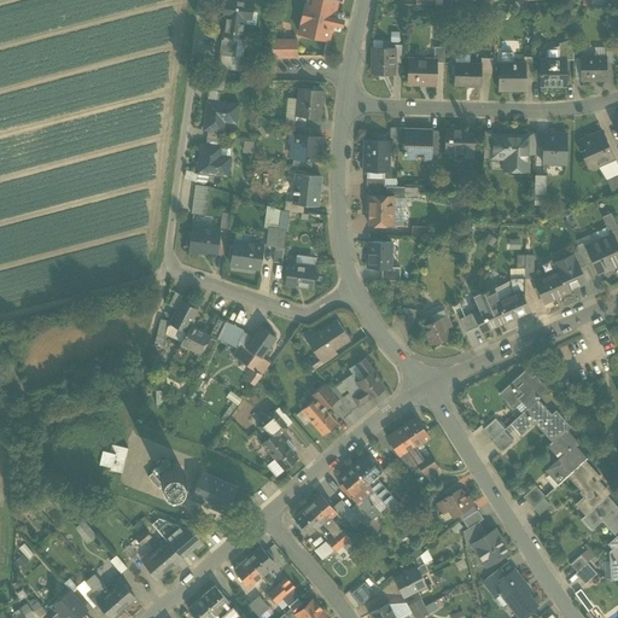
[(252,0),(225,0),(225,6),(223,16),(225,16),(222,35),(223,35),(223,40),(232,41),(233,34),(243,35),(246,11),(251,12),(252,0)]
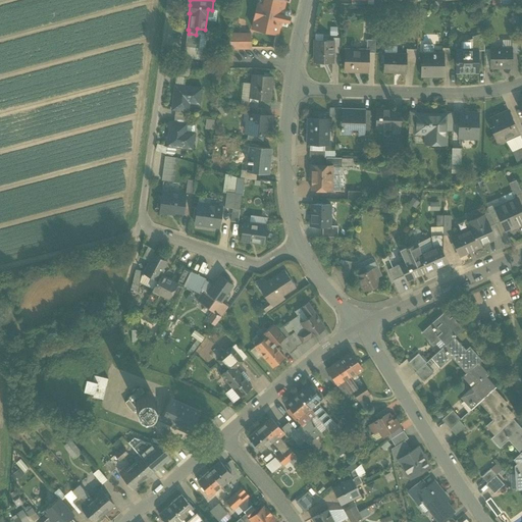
[(258,4),(255,19),(262,21),(260,31),(276,35),(278,24),(281,25),(284,10),(282,9),(283,0),(266,0),(266,6),(258,4)]
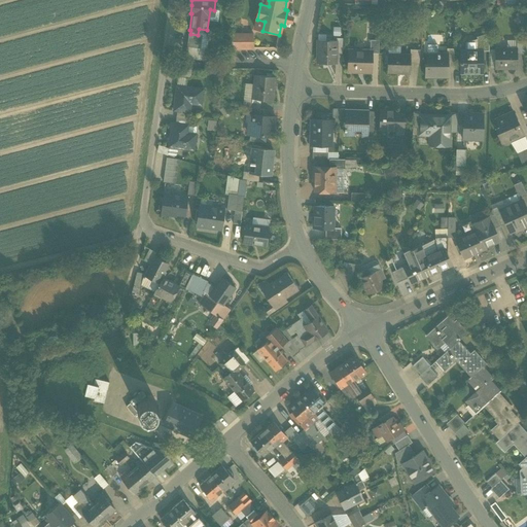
[(489,33),(477,37),(477,39),(477,50),(483,50),(483,51),(489,51),(489,33)]
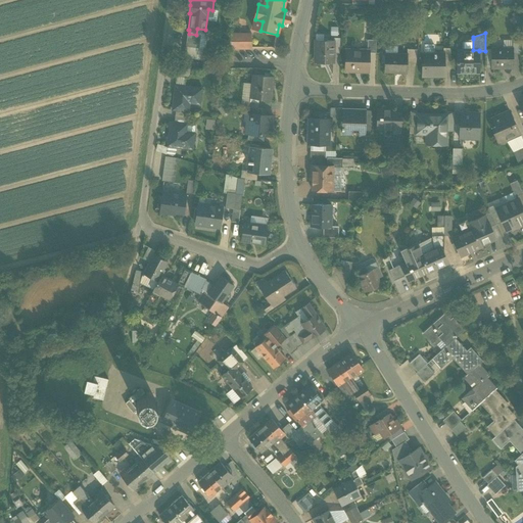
[(251,34),(230,35),(229,48),(251,48),(251,34)]
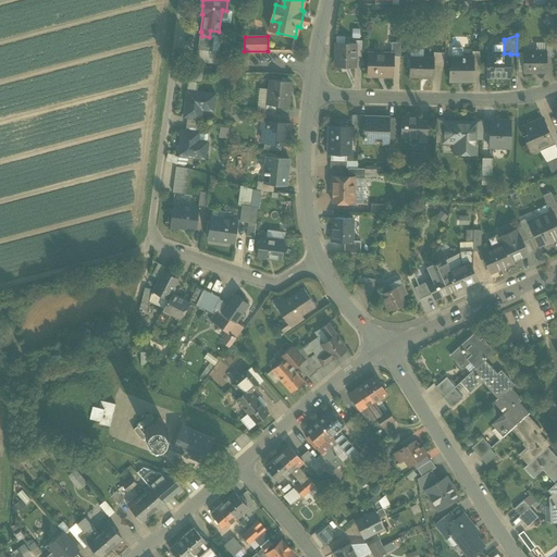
[(504,41),(492,45),(492,53),(486,53),(486,77),(510,77),(510,54),(510,53),(504,53),(504,41)]
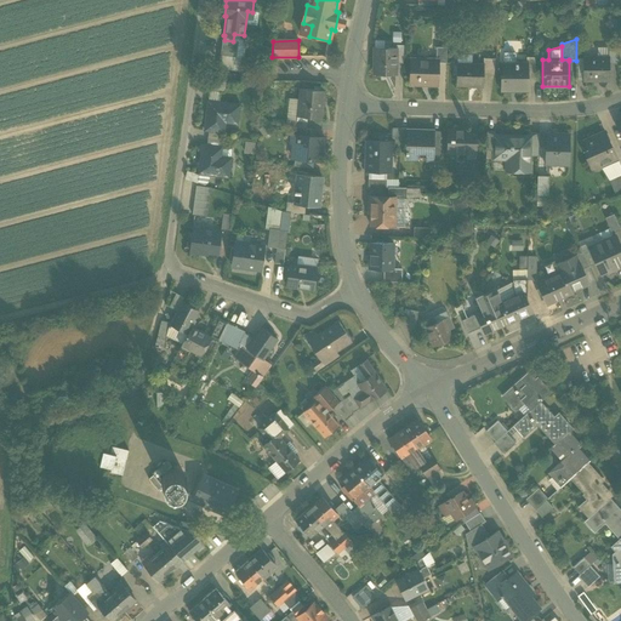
[(383,52),(374,52),(374,74),(396,75),(396,63),(397,49),(396,49),(385,47),(383,52)]
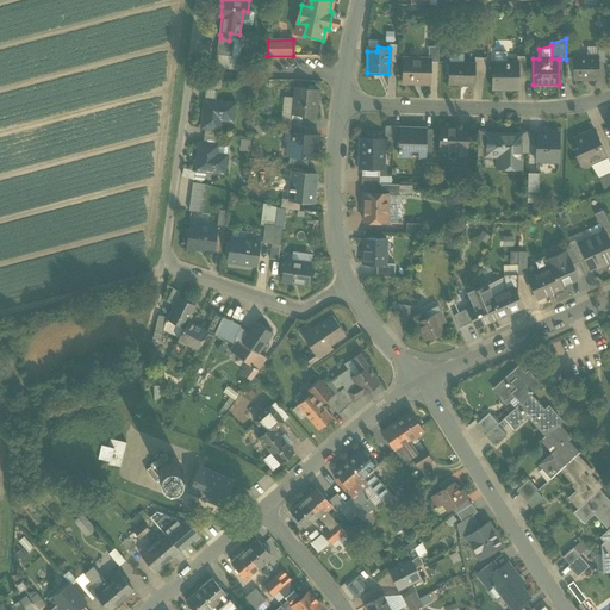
[(439,47),(428,47),(428,58),(429,58),(429,61),(439,61),(439,47)]
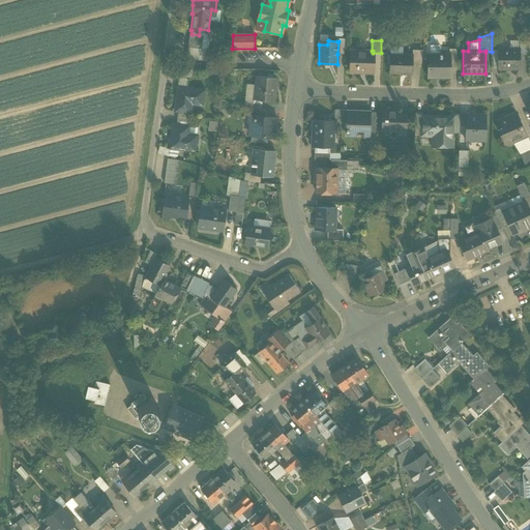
[(529,40),(520,40),(520,52),(520,55),(529,55),(529,40)]
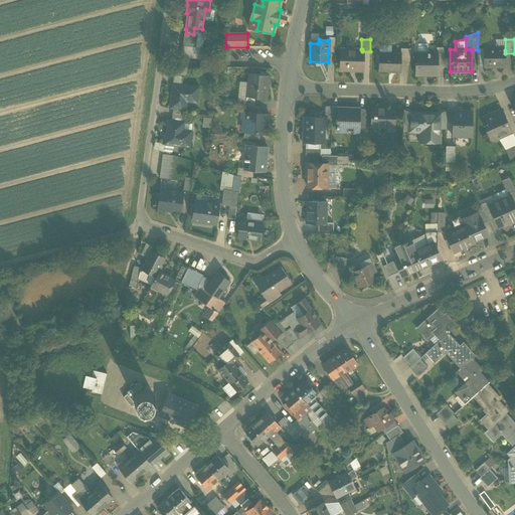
[(354,52),(342,52),(342,48),(341,48),(340,70),(362,71),(362,51),(362,49),(361,49),(354,49),(354,52)]
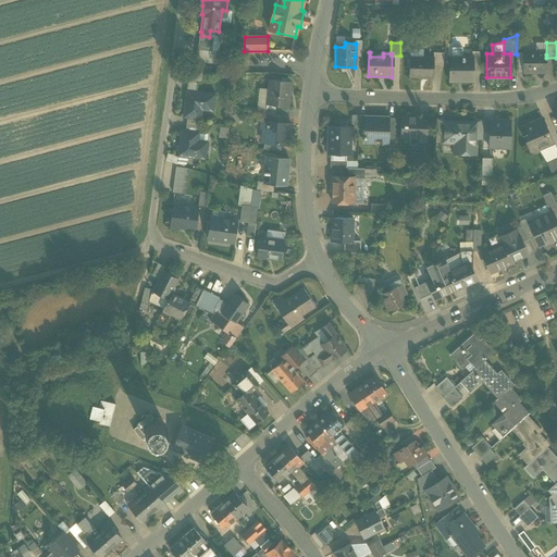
[(445,52),(433,52),(433,58),(432,66),(443,67),(445,52)]
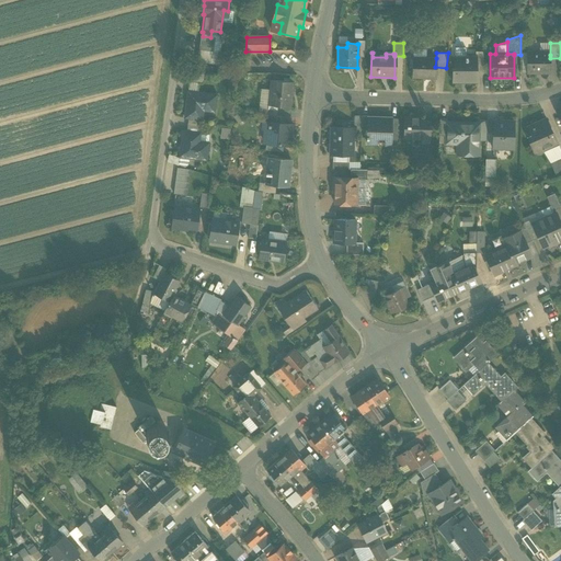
[(544,55),(544,53),(527,53),(527,73),(550,73),(550,58),(550,55),(544,55)]
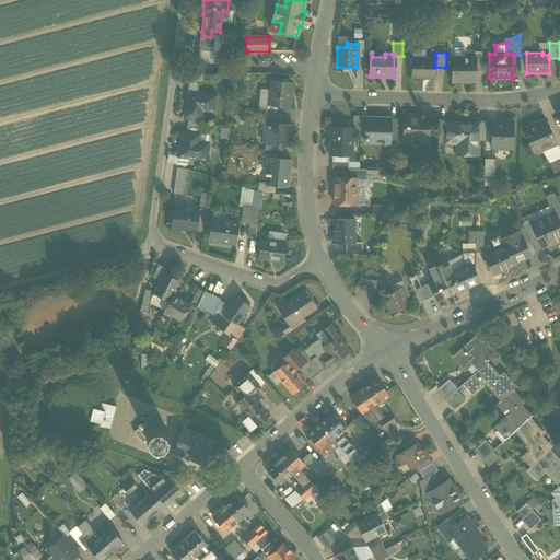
[(466,54),(465,54),(465,56),(454,56),(454,68),(452,68),(452,81),(476,81),(476,66),(476,57),(475,57),(466,57),(466,54)]
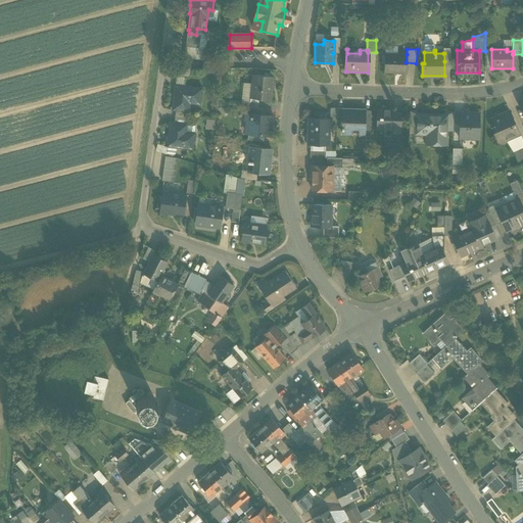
[(407,54),(385,53),(384,73),(406,74),(406,62),(407,54)]
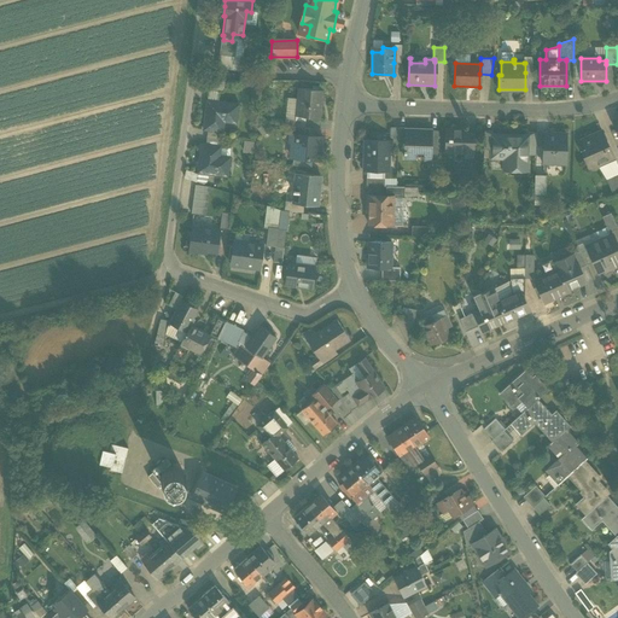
[(324,93),(298,89),(296,116),(320,118),(324,93)]
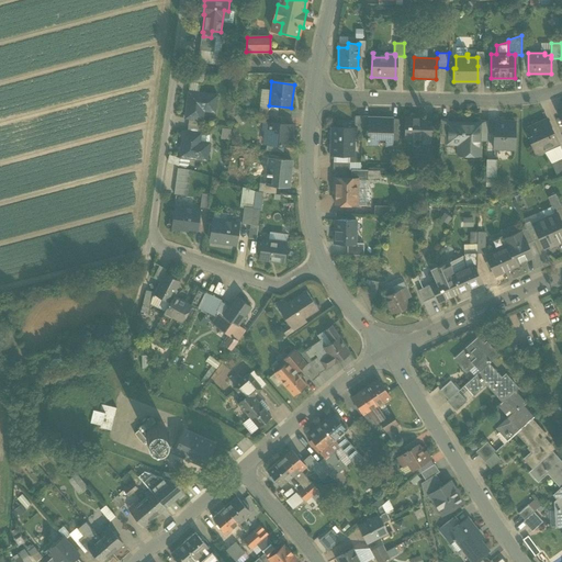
[(216,96),(205,93),(202,93),(199,92),(188,91),(186,109),(186,113),(186,115),(184,115),(184,117),(189,119),(202,120),(203,108),(215,110),(215,102),(216,99),(216,96)]
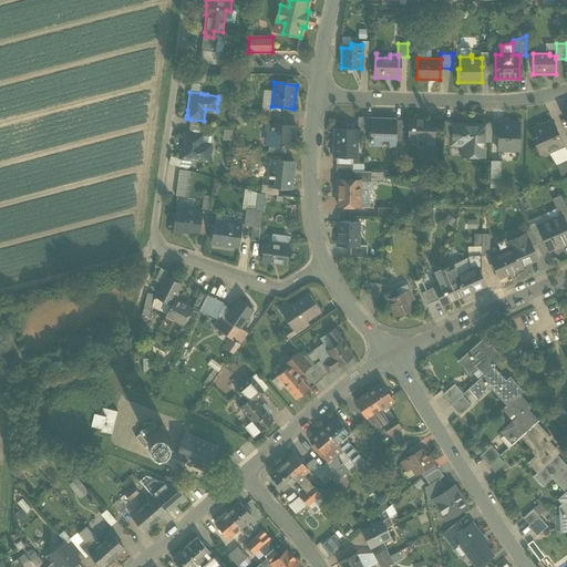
[(372,119),(372,132),(371,137),(370,137),(370,142),(371,142),(371,145),(380,145),(380,143),(390,143),(390,147),(394,147),(395,120),(372,119)]
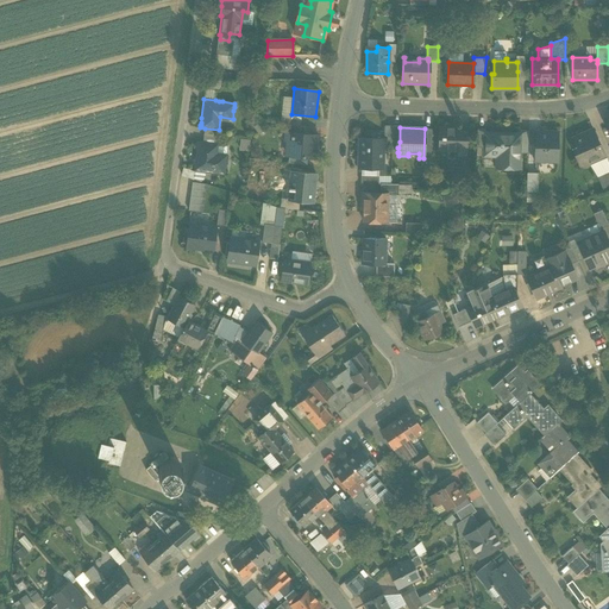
[(459,129),(439,129),(439,150),(458,151),(459,140),(459,129)]
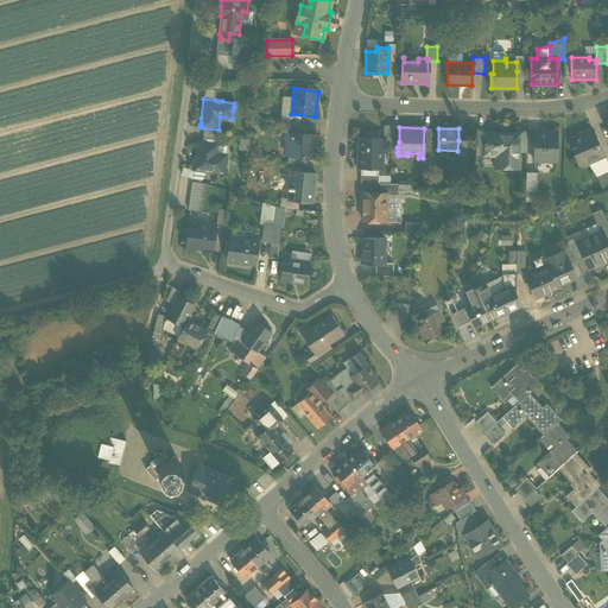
[(593,130),(572,138),(576,147),(572,149),(580,165),(589,165),(605,158),(593,130)]
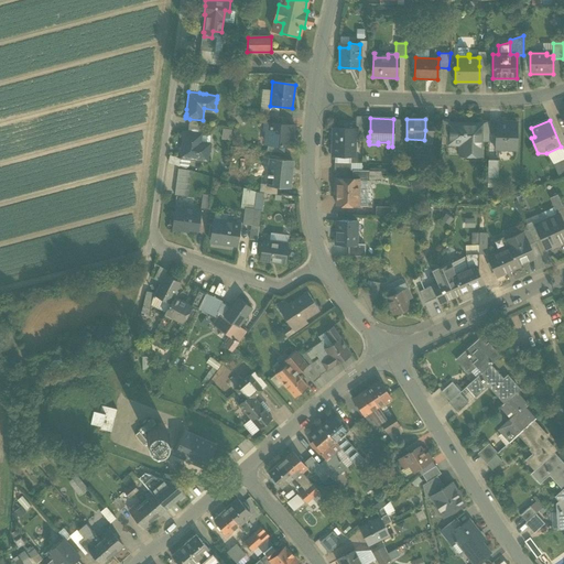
[(266,122),(262,122),(261,132),(269,133),(268,144),(284,147),(291,147),(293,126),(281,123),(266,122)]
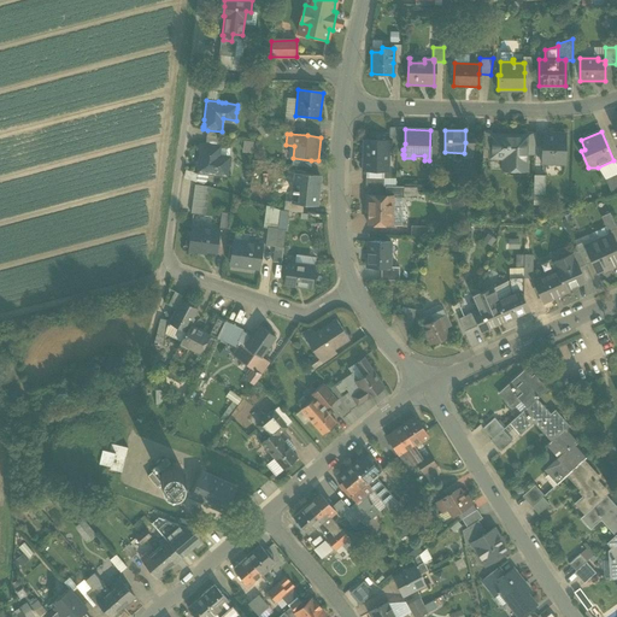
[(527,135),(491,134),(491,150),(491,158),(500,159),(507,162),(507,171),(527,171),(528,151),(528,135),(527,135)]
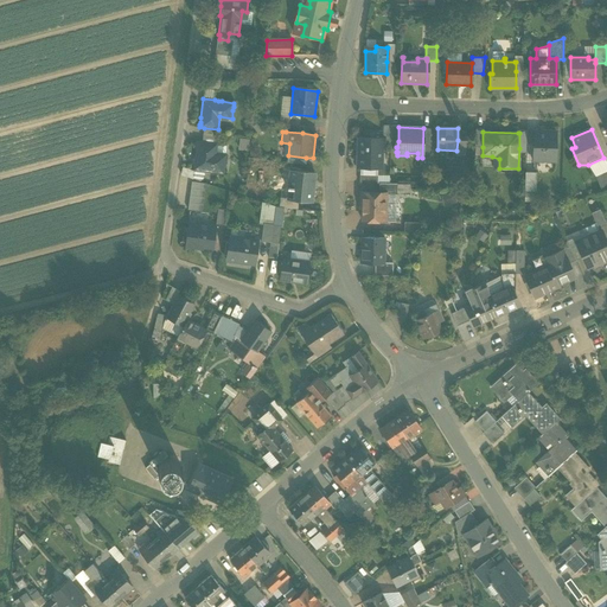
[(556,132),(534,132),(534,144),(534,158),(544,158),(544,161),(556,161),(556,132)]
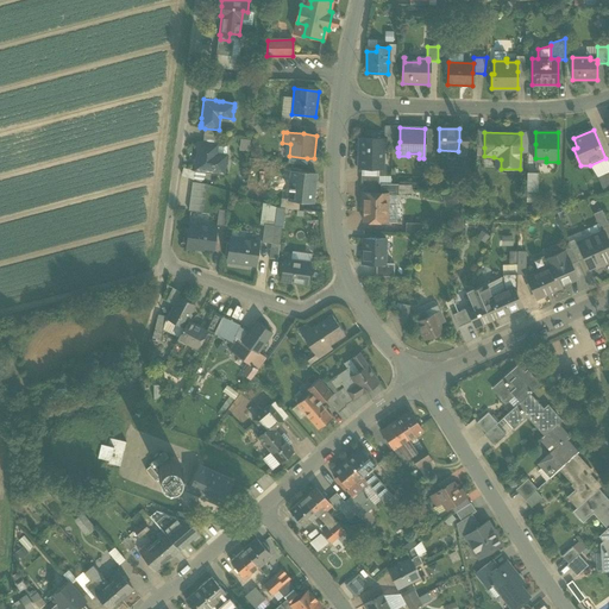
[(384,138),(359,138),(358,168),(383,169),(383,150),(384,151),(385,140),(385,138),(384,138)]
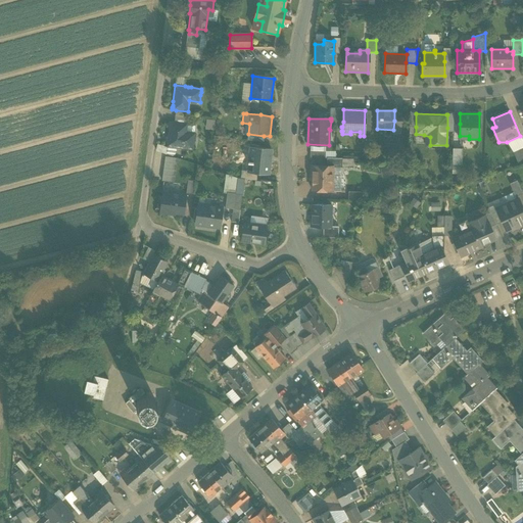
[(174,123),(171,123),(170,125),(170,129),(169,131),(170,132),(168,146),(170,146),(173,146),(177,147),(181,147),(181,148),(183,148),(192,149),(193,146),(192,146),(193,142),(194,136),(185,135),(186,125),(174,123)]
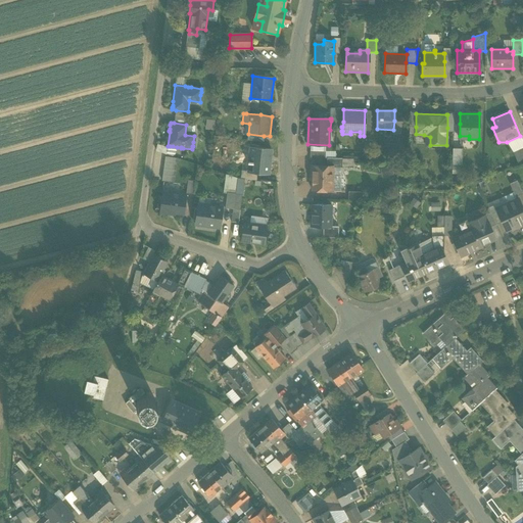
[(192,125),(186,125),(185,135),(194,136),(195,130),(192,125)]
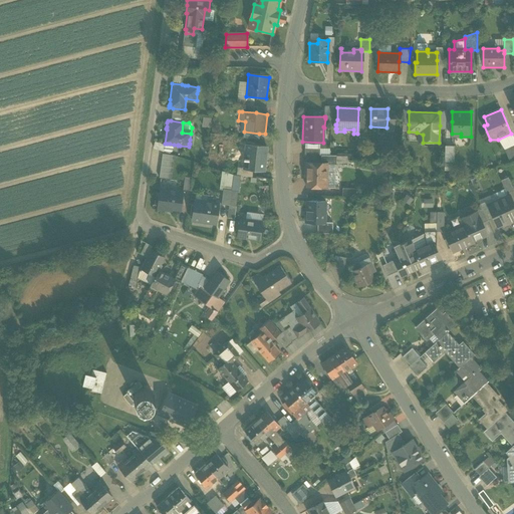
[(513,144),(503,149),(509,162),(513,159),(513,150),(513,148),(513,147),(513,144)]
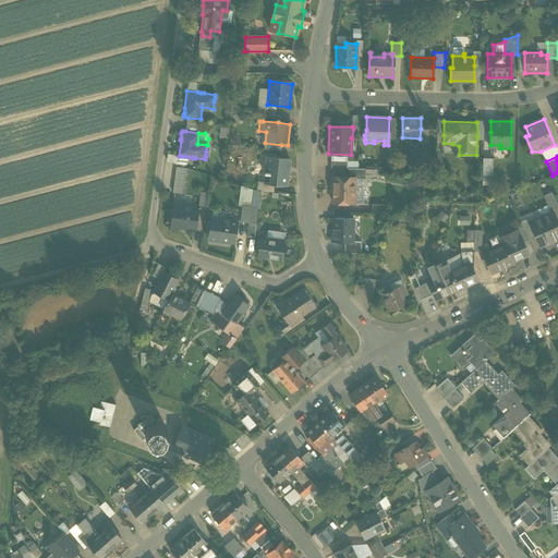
[(289,160),(267,157),(265,172),(264,172),(264,174),(268,174),(267,182),(265,182),(264,183),(274,184),(287,185),(289,160)]
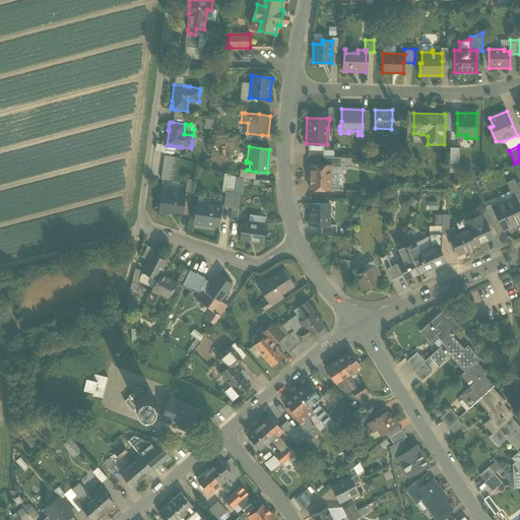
[(460,148),(450,147),(450,164),(460,165),(460,148)]
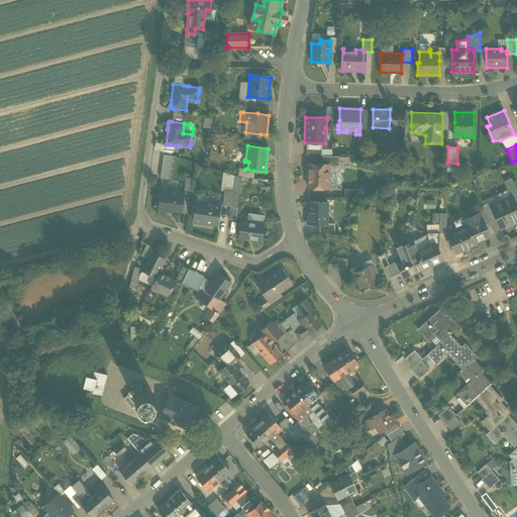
[(175,157),(163,154),(160,179),(172,180),(175,157)]
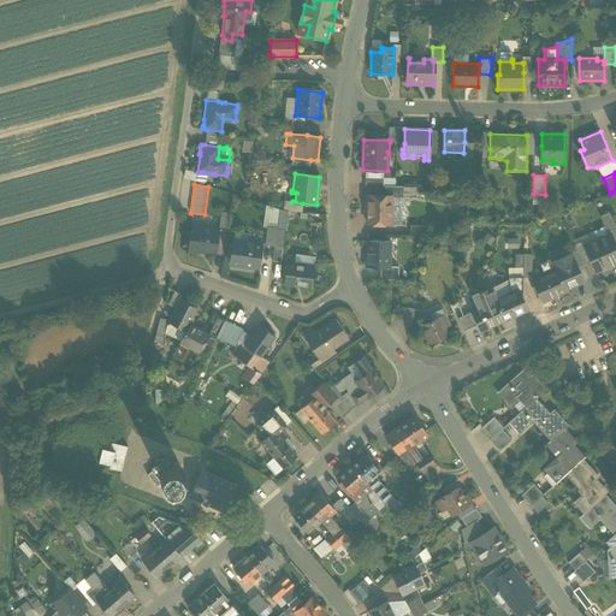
[(394,195),(366,195),(366,205),(368,205),(368,224),(392,224),(394,195)]
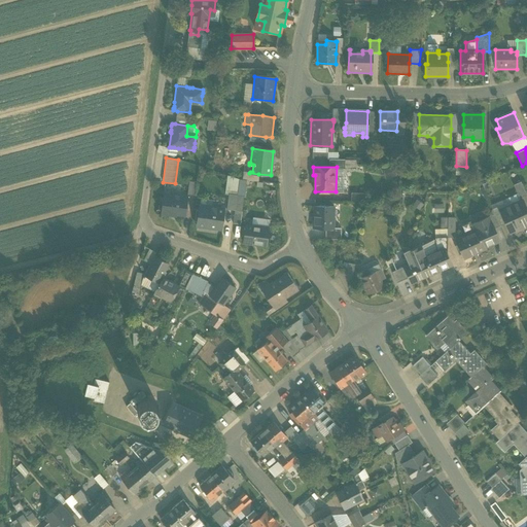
[(258,174),(249,173),(250,172),(243,171),(242,179),(245,180),(258,181),(258,174)]
